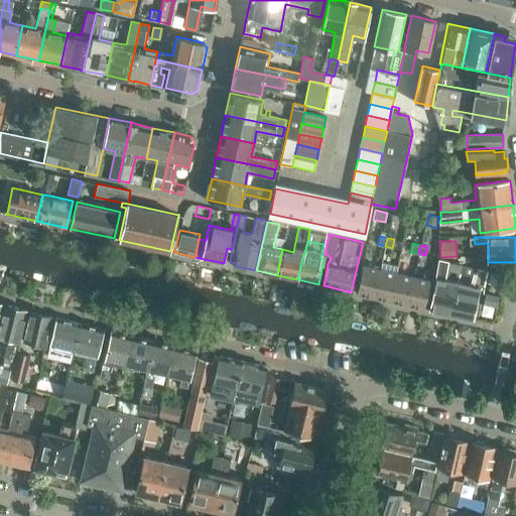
[(429,309),(450,314),(458,282),(443,279),(445,269),(461,273),(462,265),(439,260),(435,282),(429,309)]
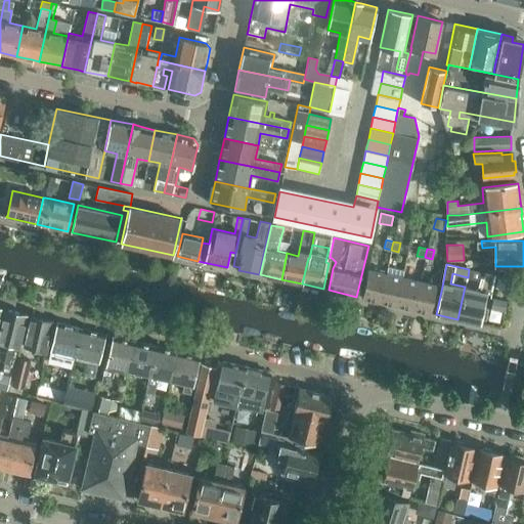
[(362,298),(379,301),(385,273),(368,269),(362,298)]
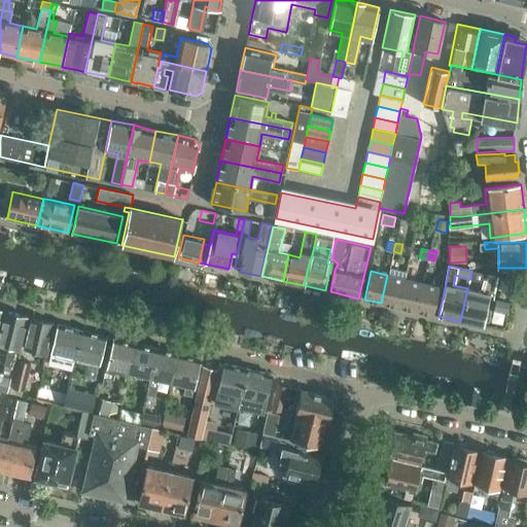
[(481,286),(480,291),(467,288),(460,321),(483,325),(484,320),(488,321),(490,310),(486,310),(490,294),(494,295),(497,276),(488,274),(485,287),(481,286)]
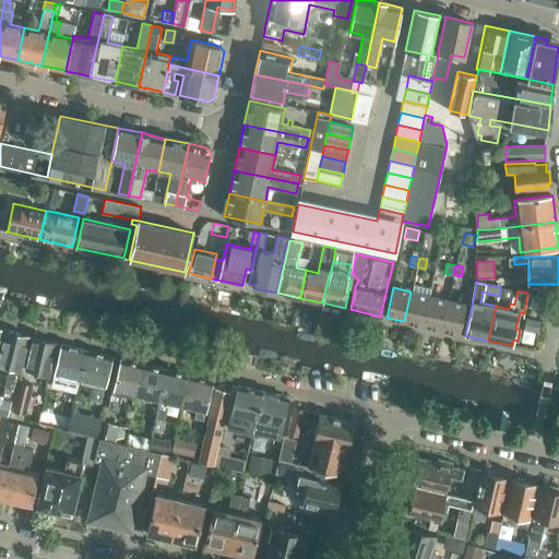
[(404,321),(423,325),(429,296),(411,292),(404,321)]
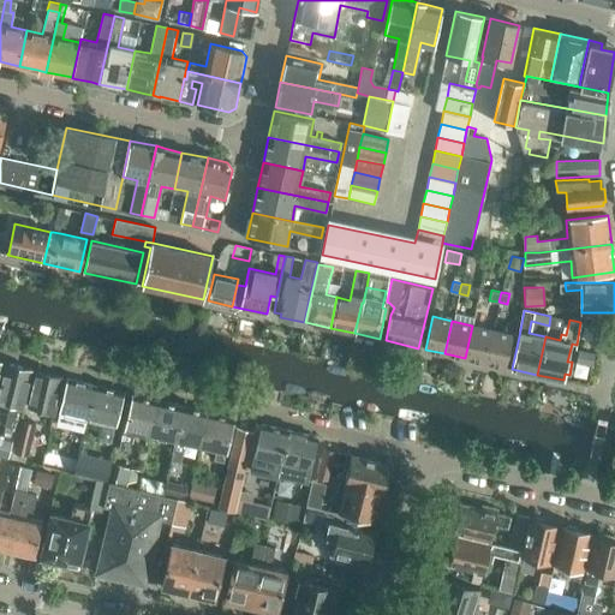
[(601,329),(598,329),(598,328),(584,324),(581,336),(596,340),(598,333),(599,333),(601,329)]
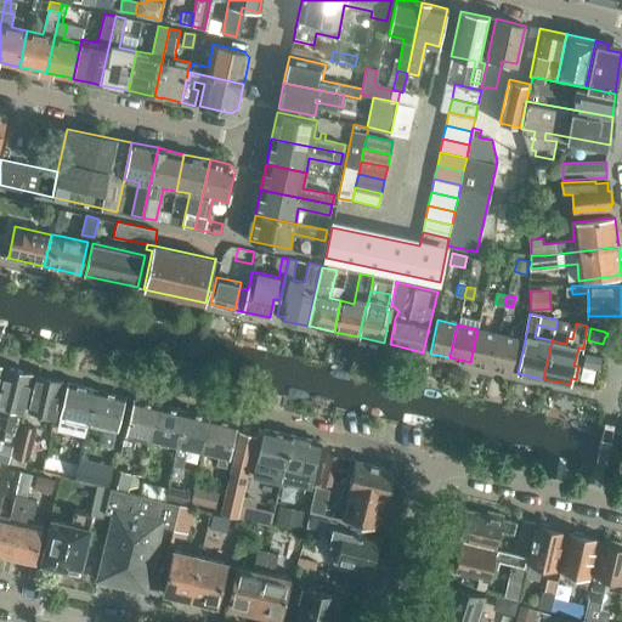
[(470,362),(491,367),(498,333),(478,329),(470,362)]
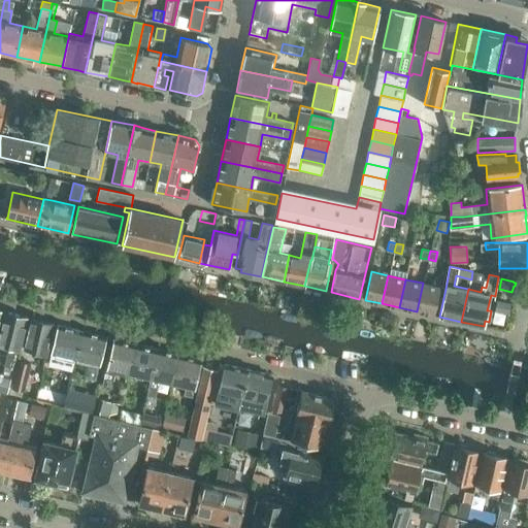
[(423,283),(417,311),(433,316),(439,287),(423,283)]
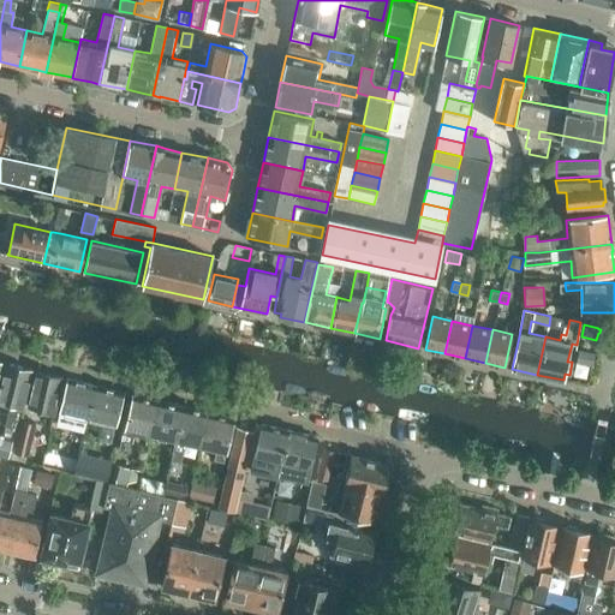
[(0,386),(0,401),(10,404),(5,425),(17,428),(31,369),(6,363),(0,386)]
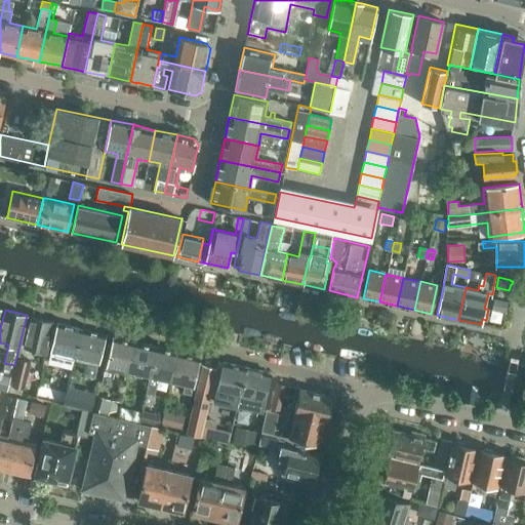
[(24,347),(33,349),(34,352),(41,354),(43,351),(46,351),(52,321),(31,316),(24,347)]
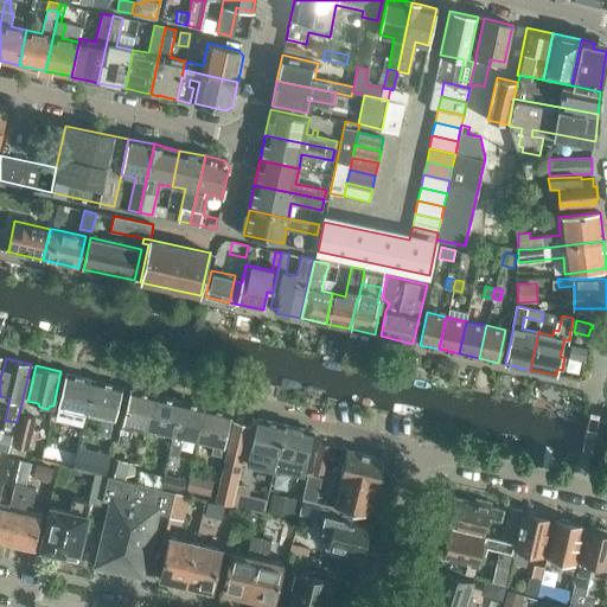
[(58,406),(85,413),(94,379),(66,372),(58,406)]
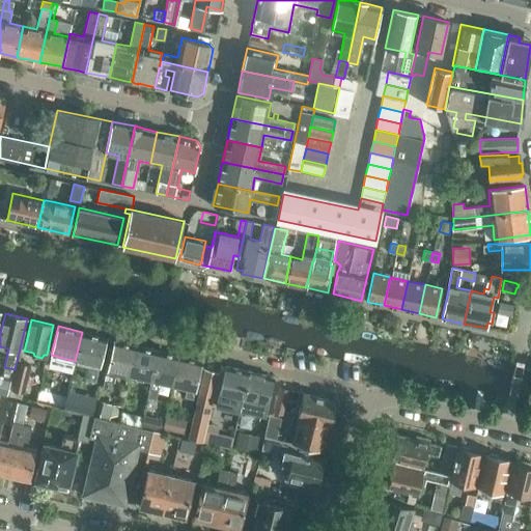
[(106,338),(82,332),(75,361),(88,364),(85,379),(95,382),(106,338)]
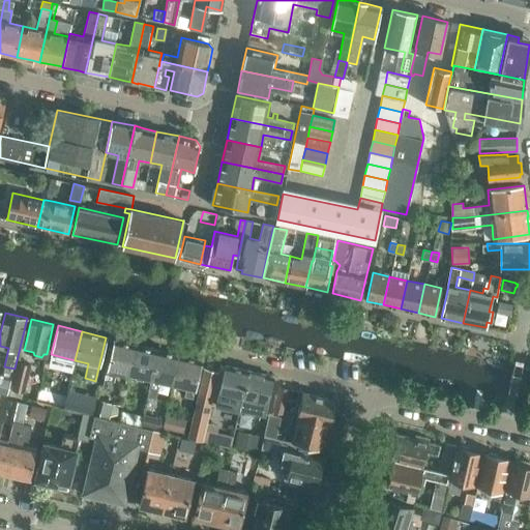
[(116,372),(129,375),(137,344),(115,339),(108,370),(107,370),(102,385),(112,387),(116,372)]
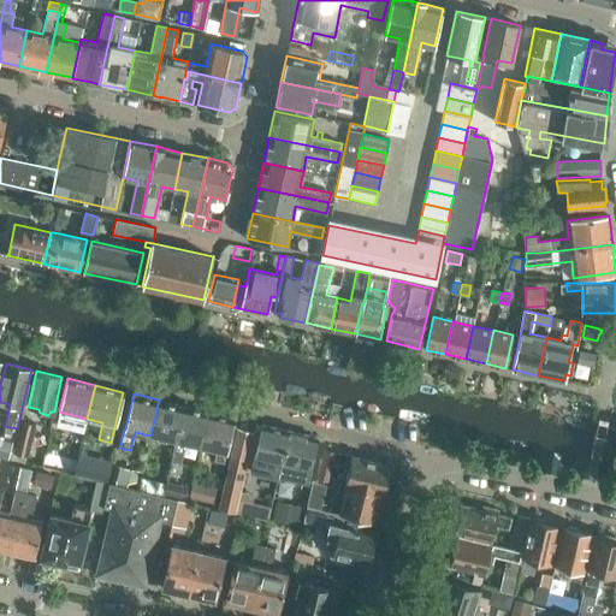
[(150,436),(176,442),(184,406),(159,400),(150,436)]
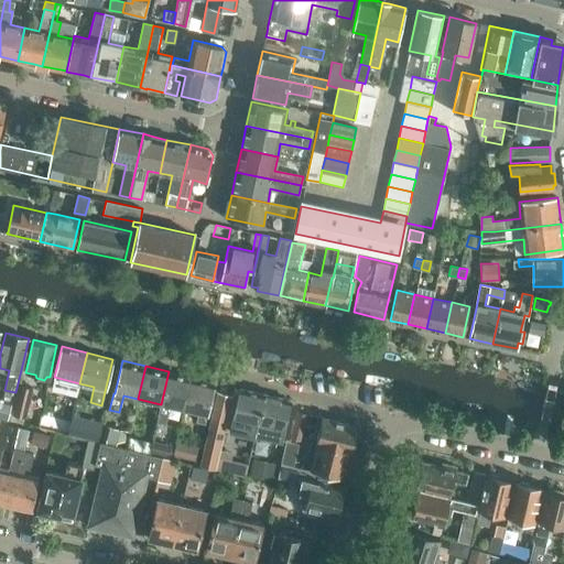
[(169,371),(161,404),(156,422),(165,424),(170,407),(184,410),(192,377),(169,371)]
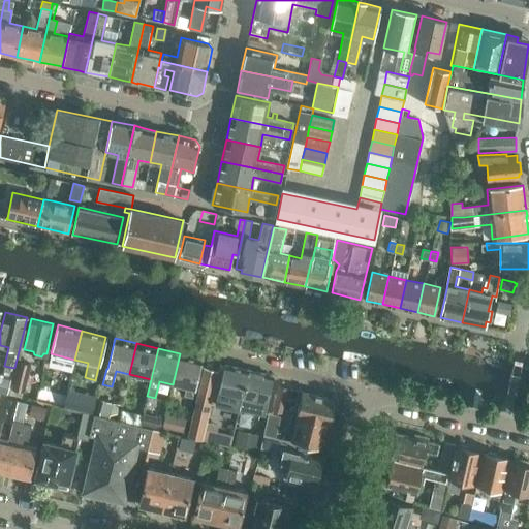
[(201,359),(180,353),(173,384),(194,390),(201,359)]
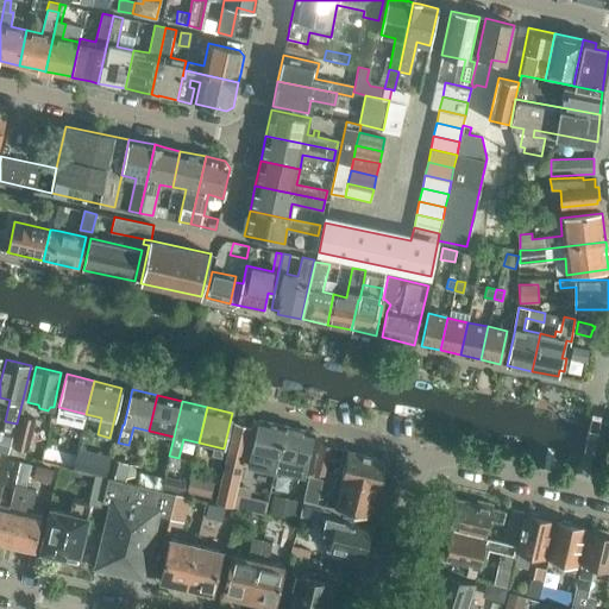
[(20,414),(13,447),(27,450),(35,418),(20,414)]
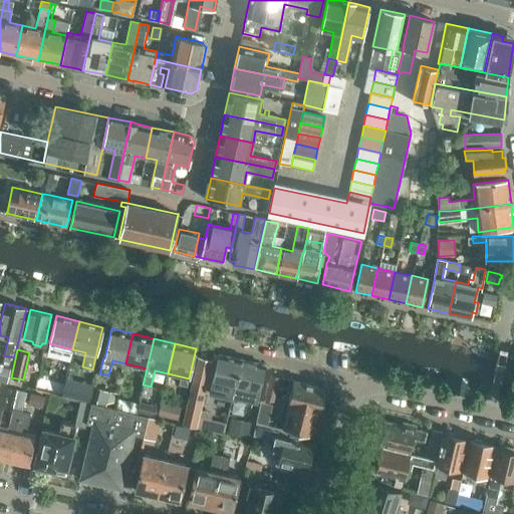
[(221,384),(235,388),(242,359),(219,353),(209,393),(218,395),(221,384)]
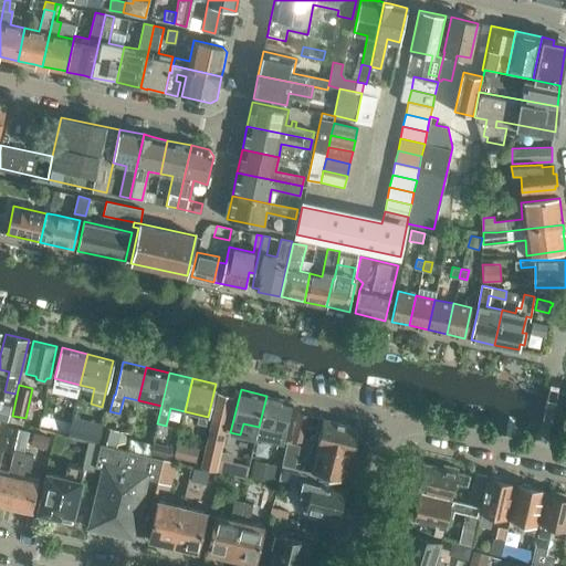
[(233,396),(218,392),(209,429),(224,433),(233,396)]
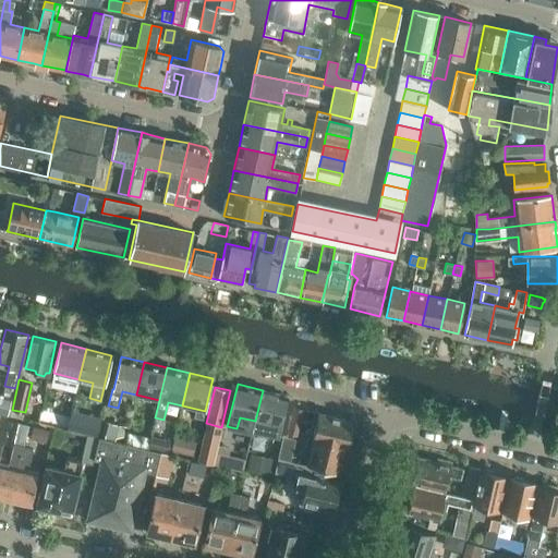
[(263,390),(255,421),(253,429),(268,434),(278,436),(288,397),(263,390)]
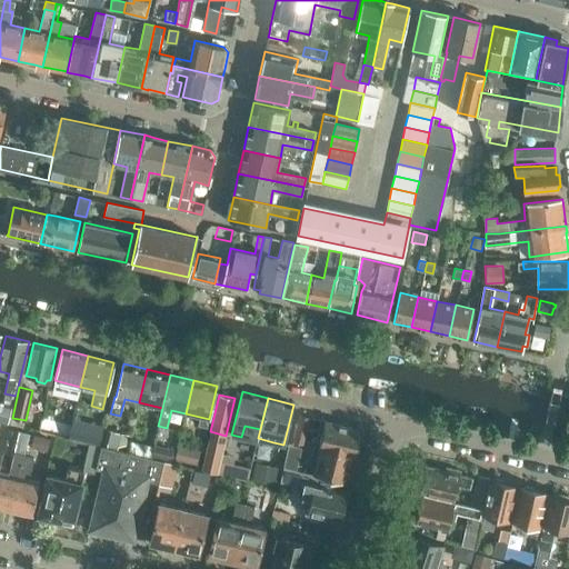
[(0,402),(0,421),(9,423),(13,406),(2,403),(0,402)]
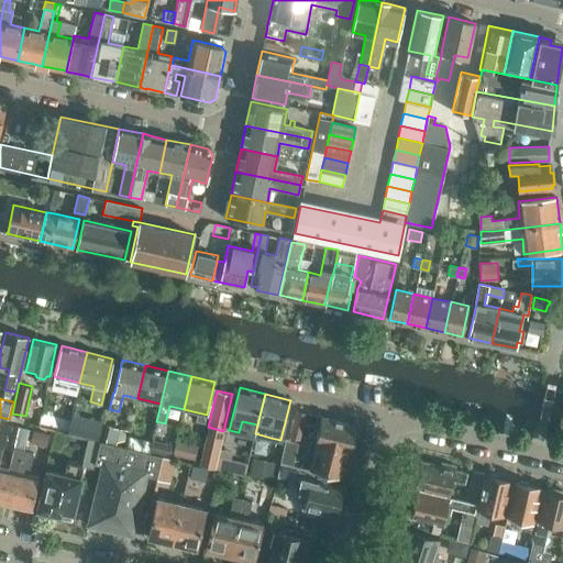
[(67,433),(97,440),(103,416),(74,409),(67,433)]
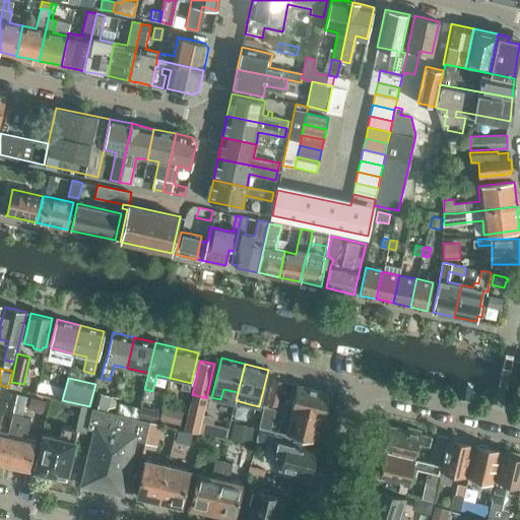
[(267,403),(277,405),(283,381),(273,379),(267,403)]
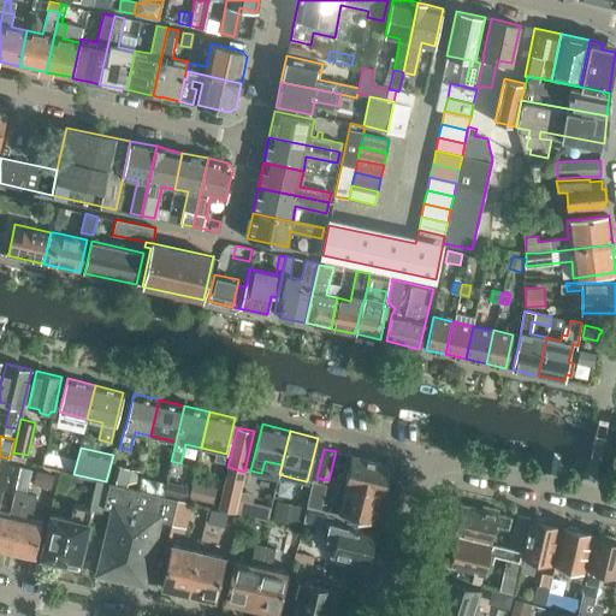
[(43,467),(60,471),(63,458),(46,455),(43,467)]
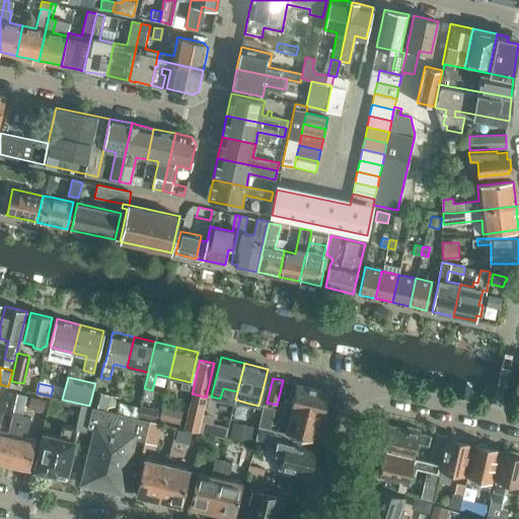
[(291,408),(292,409),(292,408),(322,416),(323,413),(325,411),(327,404),(325,402),(328,391),(296,383),(291,408)]
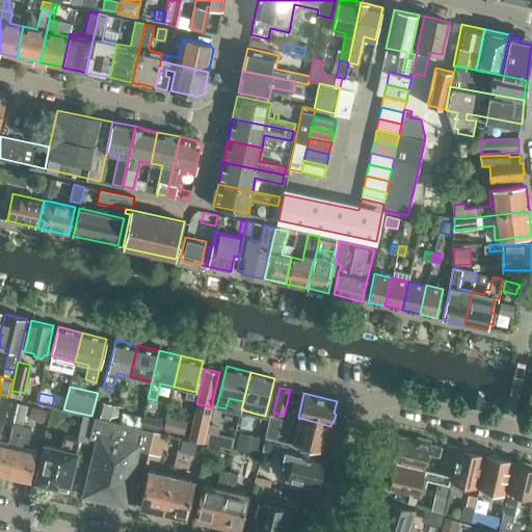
[(16,414),(24,416),(27,405),(18,403),(16,414)]
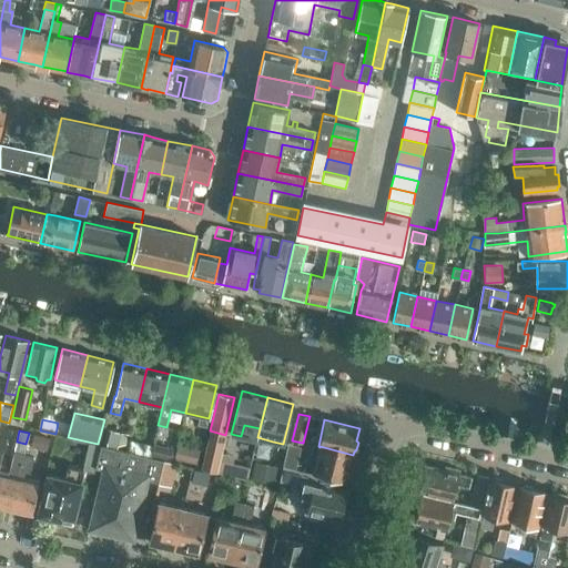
[(216,473),(221,454),(225,435),(210,430),(201,468),(216,473)]
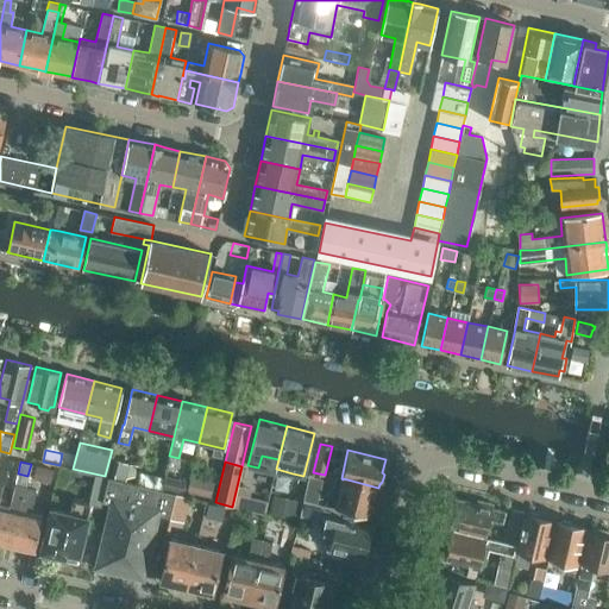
[(36,465),(32,478),(50,482),(54,470),(42,466),(36,465)]
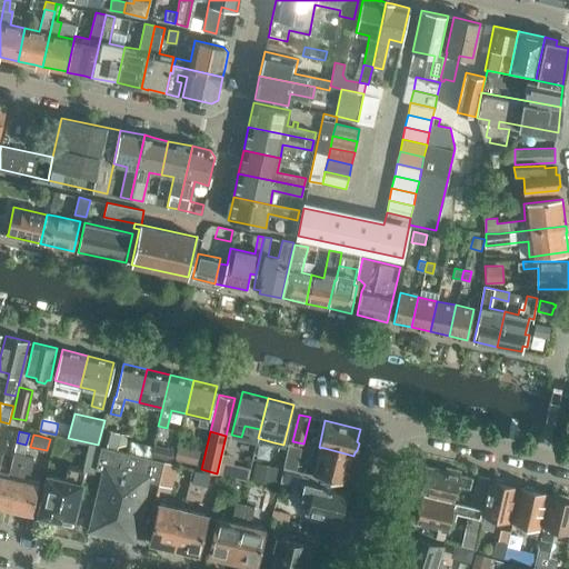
[(111,449),(126,452),(128,442),(113,439),(111,449)]
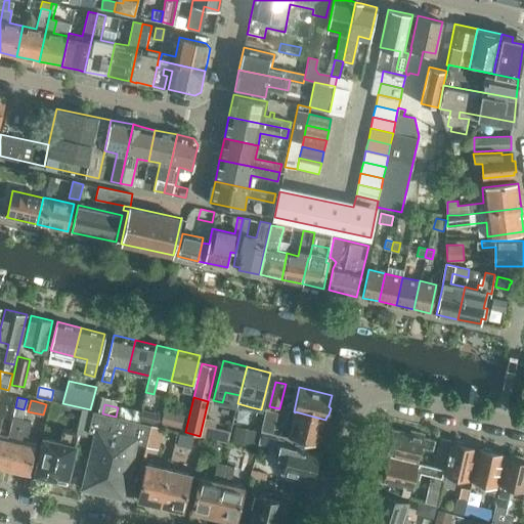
[(121,407),(119,415),(136,420),(138,411),(121,407)]
